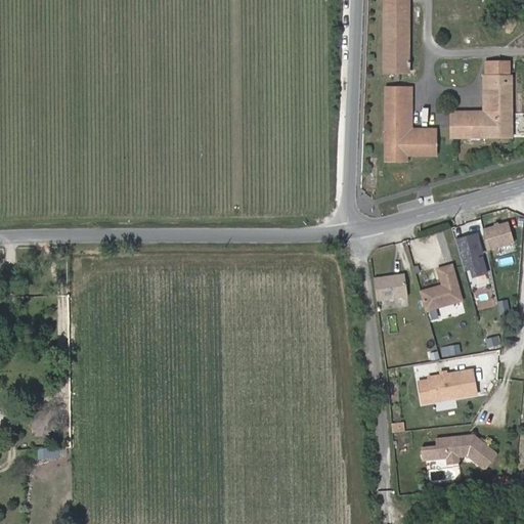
[(384,0),(384,70),(406,70),(406,0),(384,0)]
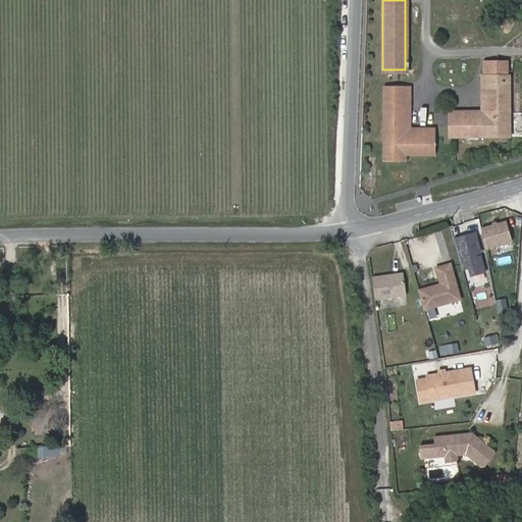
[(508,59),(490,59),(484,59),(483,73),(481,73),(481,83),(488,83),(488,115),(456,115),(456,136),(490,136),(509,136),(508,59)]
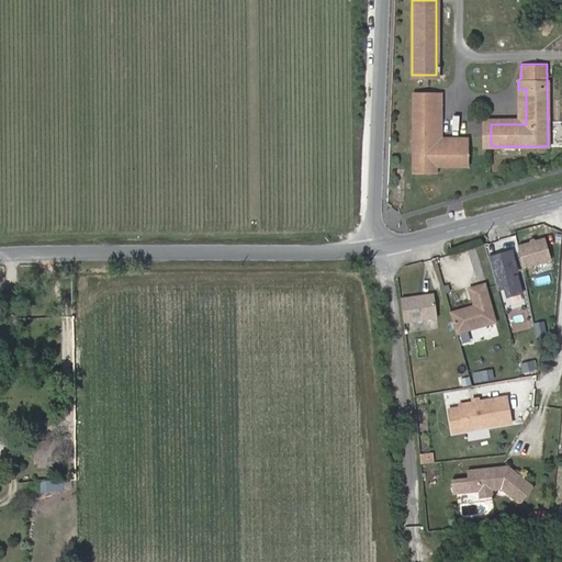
[(526,89),(518,89),(518,116),(485,116),(484,146),(491,146),(491,124),(526,124),(526,89)]
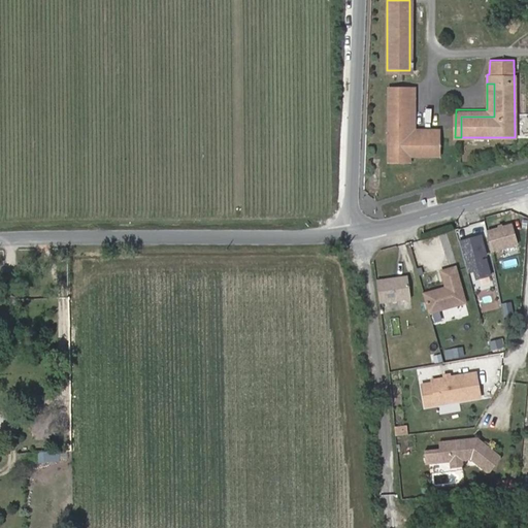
[(407,135),(407,87),(388,87),(388,162),(410,161),(410,156),(438,155),(438,135),(407,135)]
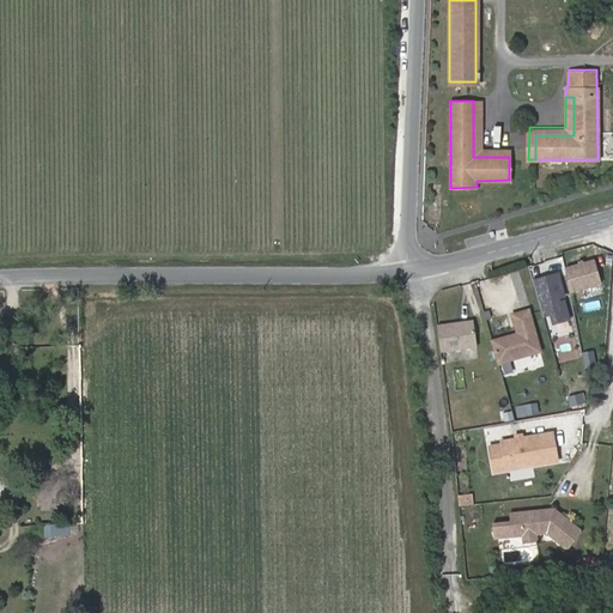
[(481,101),(473,101),(473,157),(509,157),(509,149),(481,149),(481,101)]
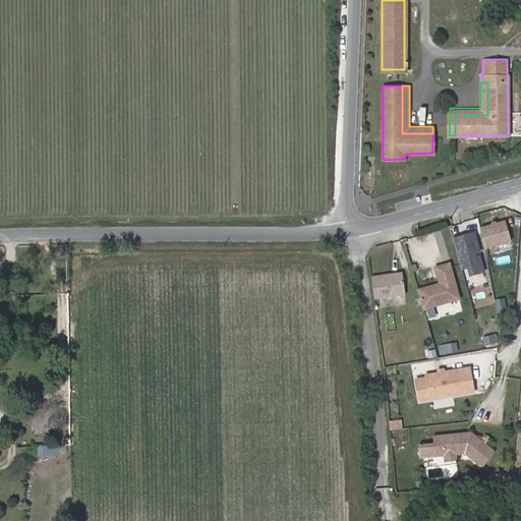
[(505,220),(482,227),(488,247),(511,240),(505,220)]
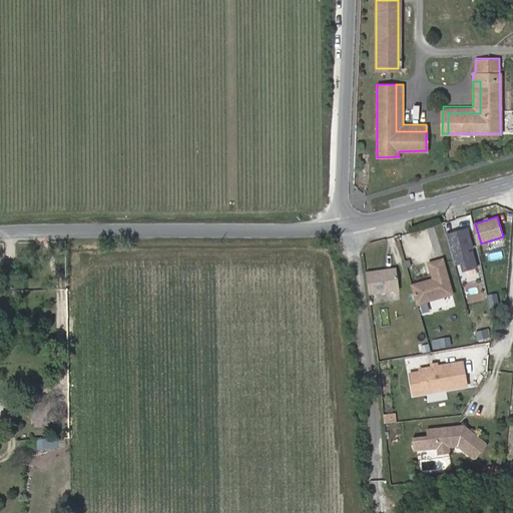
[(479,268),(469,227),(449,233),(457,266),(460,265),(462,272),(479,268)]
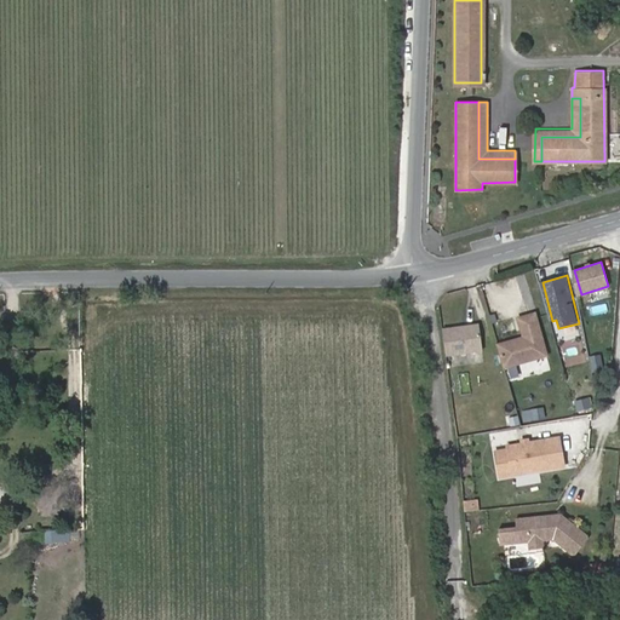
[(506,365),(547,354),(537,313),(520,317),(526,337),(500,344),(506,365)]
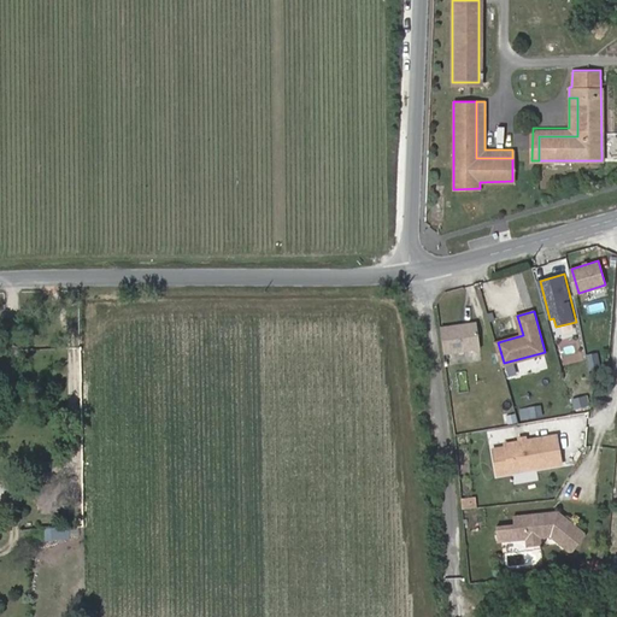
[(481,323),(445,328),(448,353),(485,348),(481,323)]
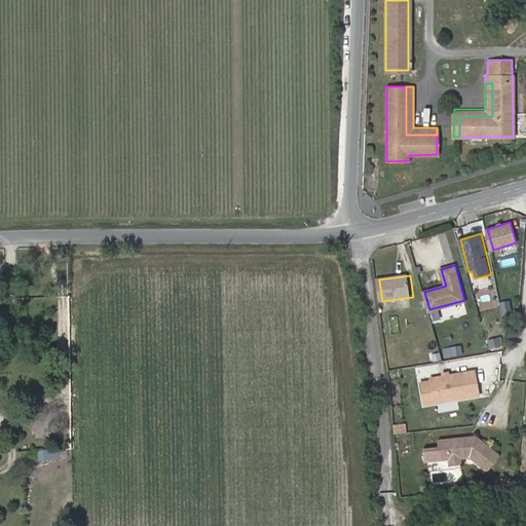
[(451,349),(453,358),(462,355),(461,347),(451,349)]
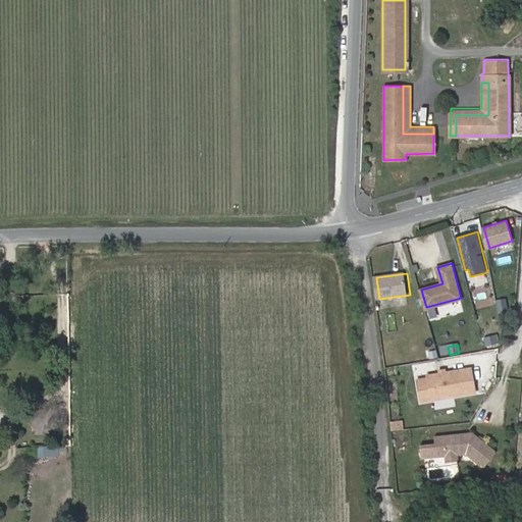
[(429,375),(419,377),(423,399),(477,390),(473,366),(429,373),(429,375)]
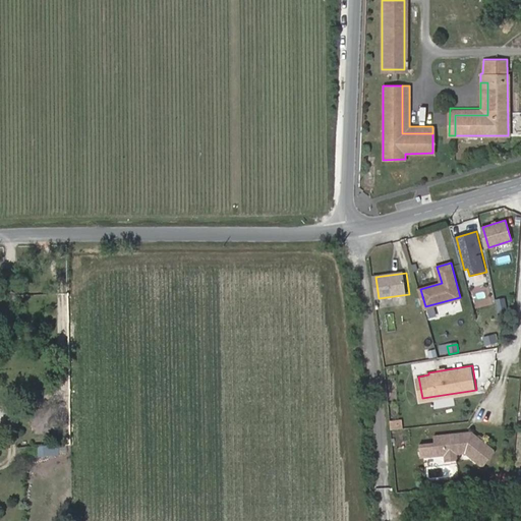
[(389,429),(402,428),(401,419),(389,420),(389,429)]
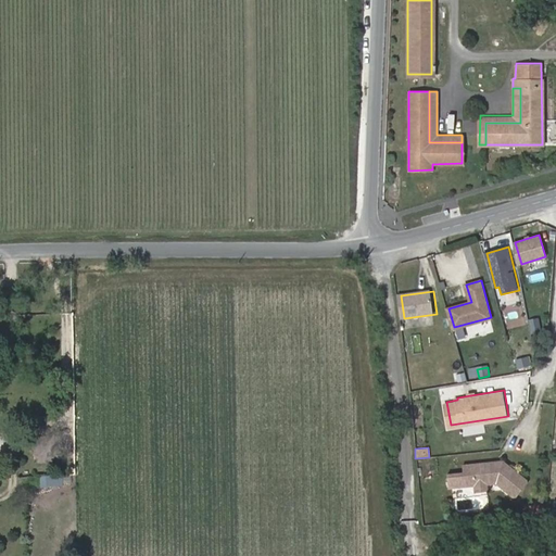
[(503,459),(464,464),(466,484),(497,481),(515,494),(519,493),(528,482),(527,478),(503,459)]
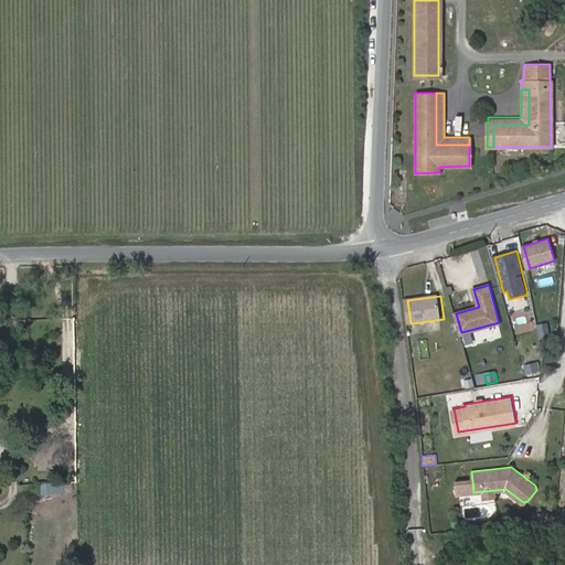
[(39,483),(38,494),(48,496),(48,483),(39,483)]
